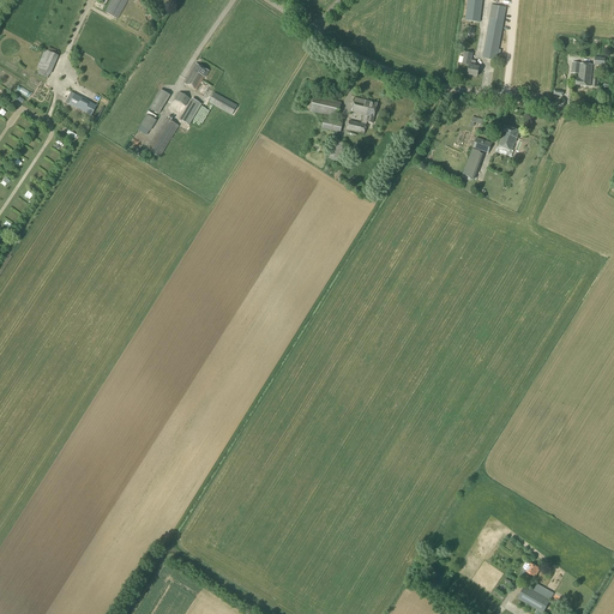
[(118,19),(127,0),(112,0),(104,13),(118,19)]
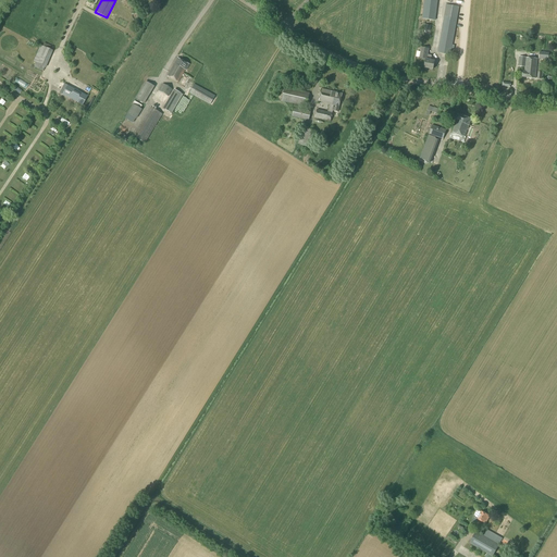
[(435,21),(437,0),(423,0),(422,20),(435,21)]
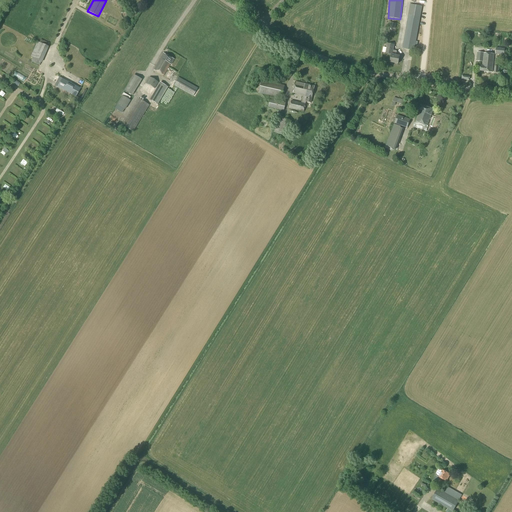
[(414,51),(422,7),(410,4),(402,49),(414,51)]
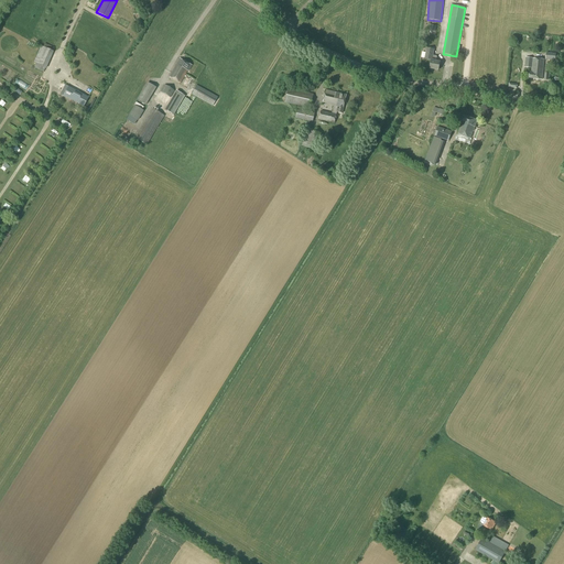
[(54,47),(44,44),(43,47),(41,46),(41,47),(39,47),(39,49),(40,49),(34,61),(33,61),(33,62),(34,62),(34,63),(46,68),(54,52),(53,51),(54,47)]
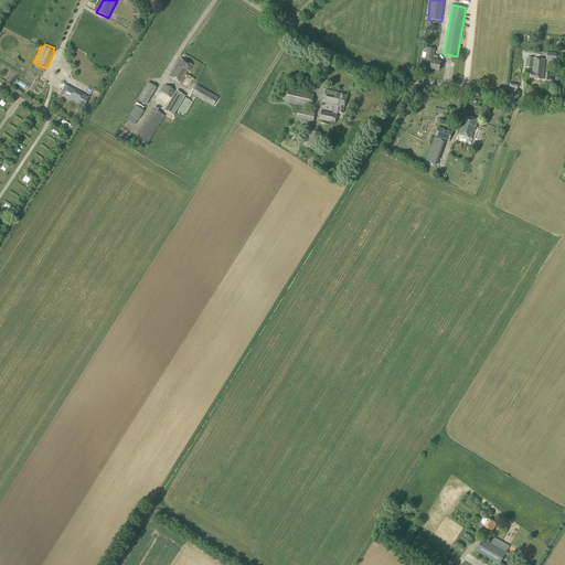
[(439,71),(440,63),(437,62),(436,61),(437,56),(434,56),(435,50),(427,49),(426,50),(427,51),(426,59),(433,60),(430,68),(439,71)]
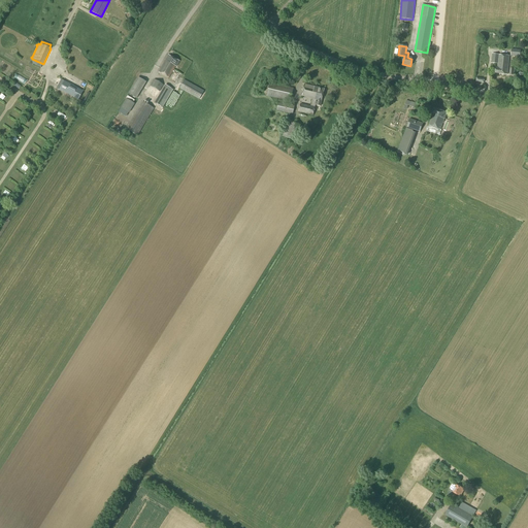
[(520,58),(521,51),(512,50),(510,57),(516,57),(516,60),(520,60),(520,58)]
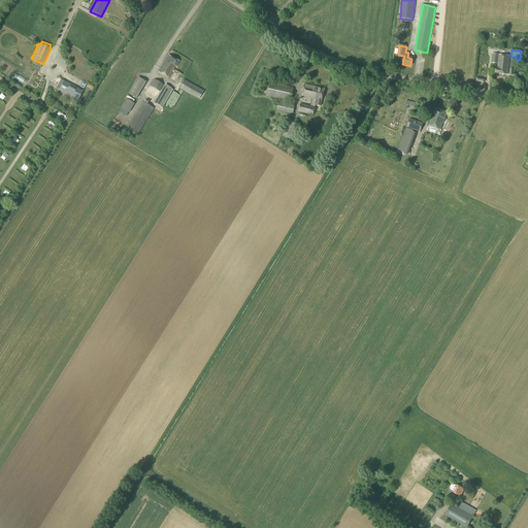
[(176,66),(179,61),(168,55),(163,65),(160,69),(159,72),(169,77),(175,66),(176,66)]
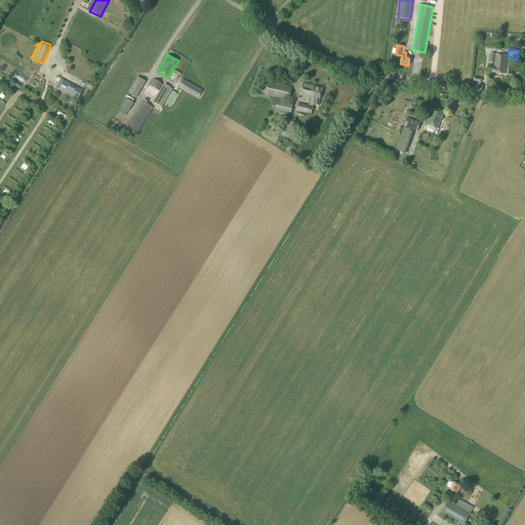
[(505,74),(507,55),(489,54),(488,63),(495,64),(495,68),(492,67),(491,73),(505,74)]
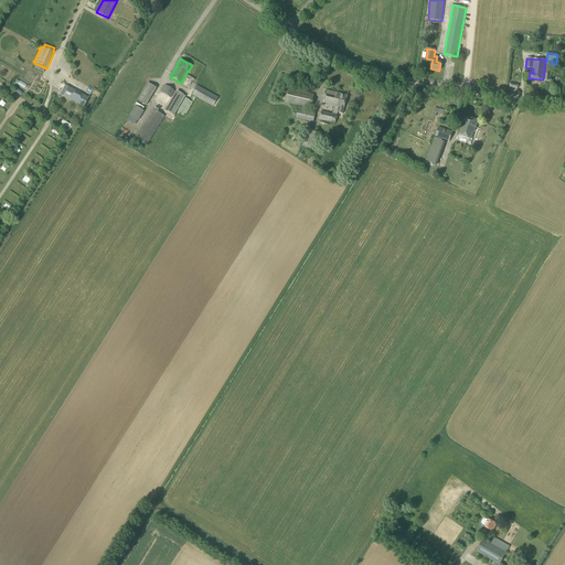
[(146,105),(157,88),(148,83),(137,99),(146,105)]
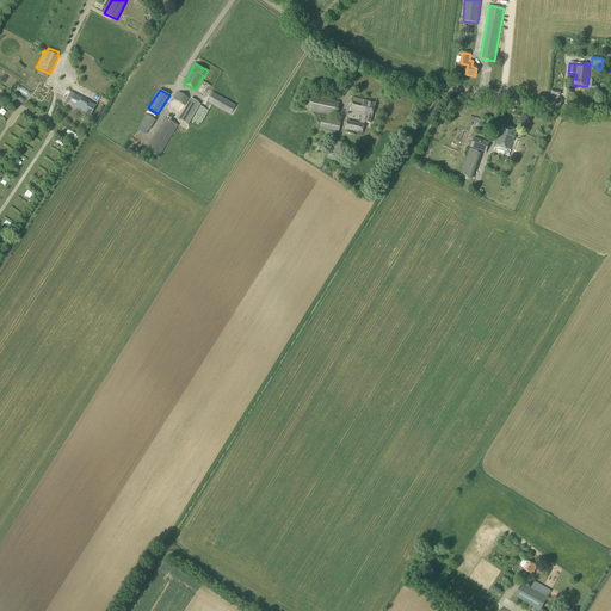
[(184,105),(189,98),(178,92),(173,99),(184,105)]
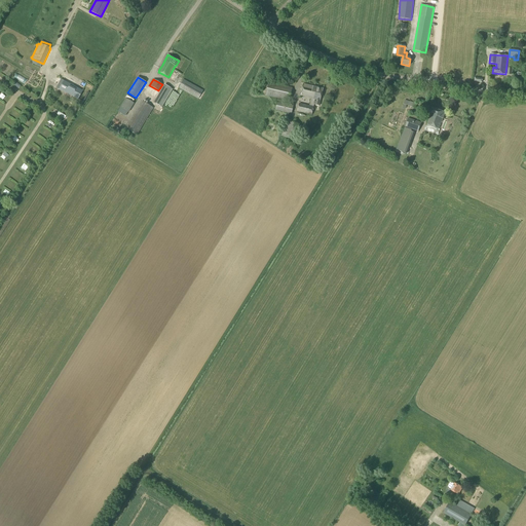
[(198,99),(202,90),(183,79),(179,88),(198,99)]
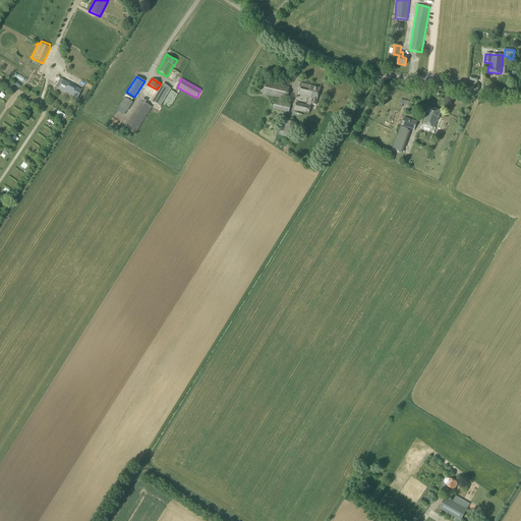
[(77,98),(81,91),(63,80),(59,89),(77,98)]
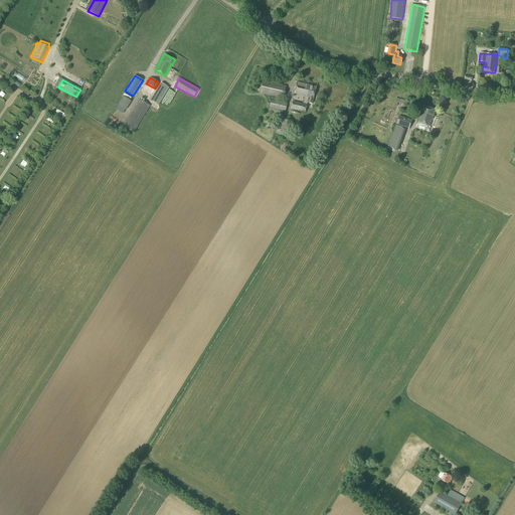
[(283,100),(286,87),(263,80),(260,94),(283,100)]
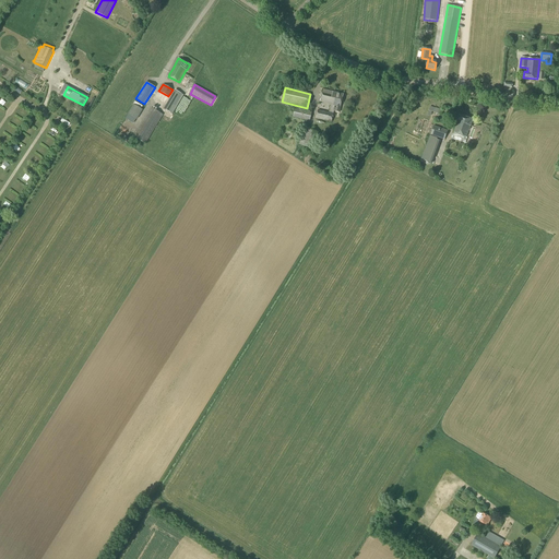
[(171,115),(183,95),(175,90),(163,109),(171,115)]
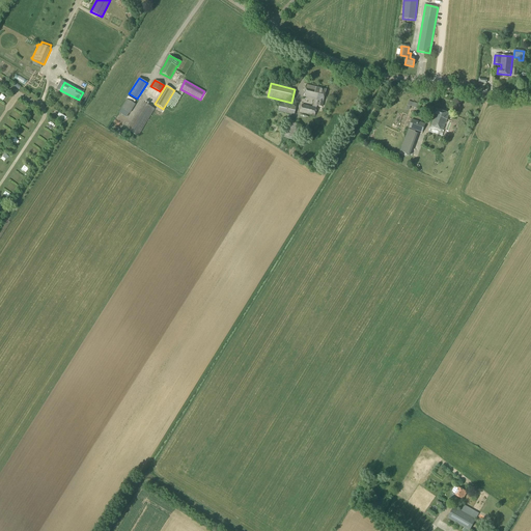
[(313,105),(317,106),(323,107),(326,90),(307,85),(304,96),(314,100),(313,105)]
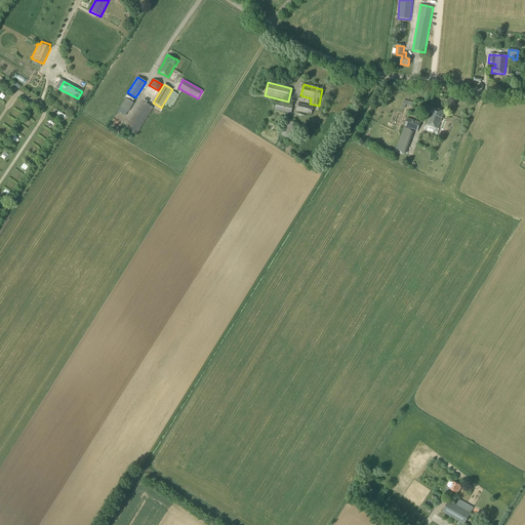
[(128,113),(133,104),(125,98),(120,108),(128,113)]
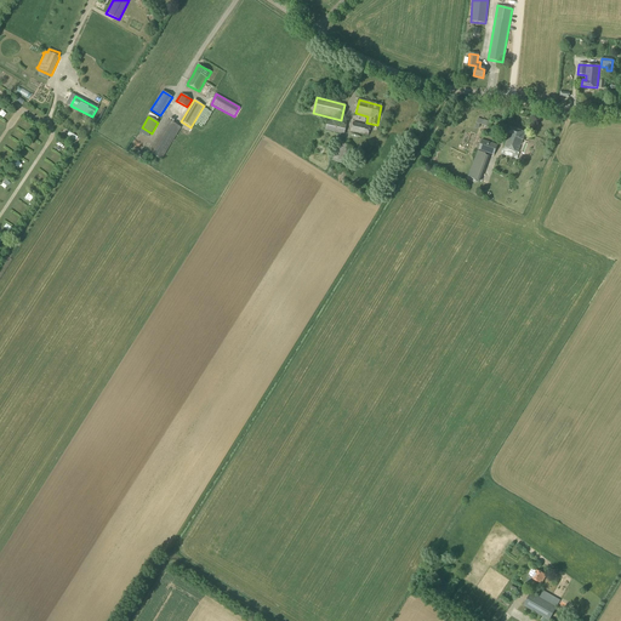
[(161,159),(181,127),(167,119),(148,151),(161,159)]
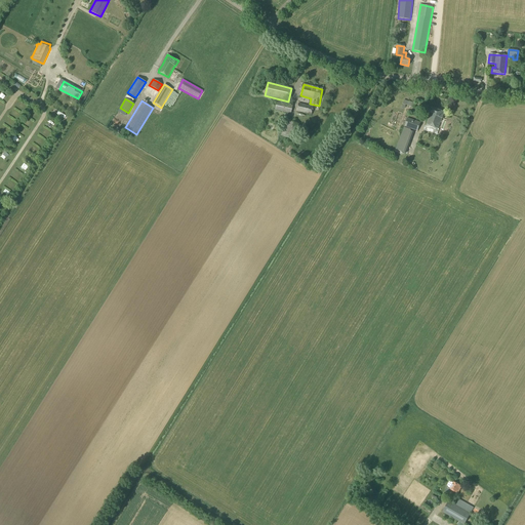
[(414,108),(416,105),(404,101),(401,108),(404,109),(405,105),(414,108)]
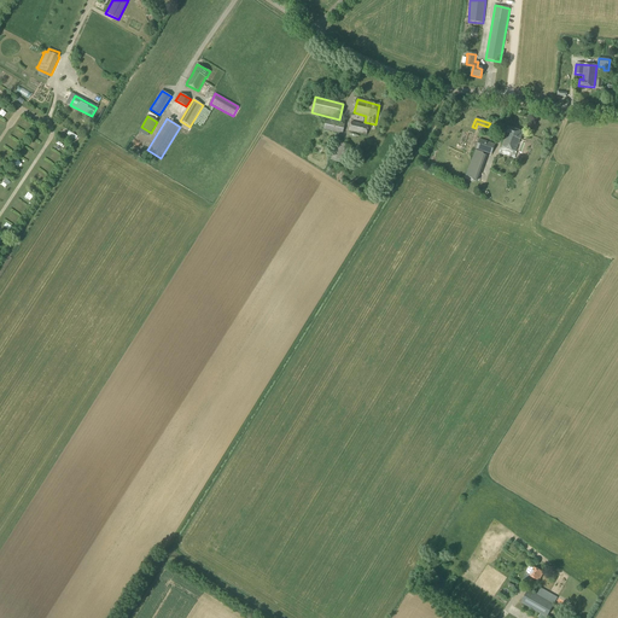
[(343,134),(345,124),(326,120),(324,129),(343,134)]
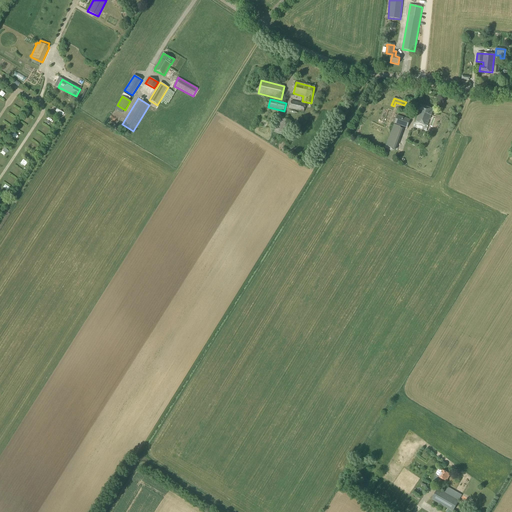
[(303,112),(306,102),(302,101),(301,103),(291,101),(290,108),(303,112)]
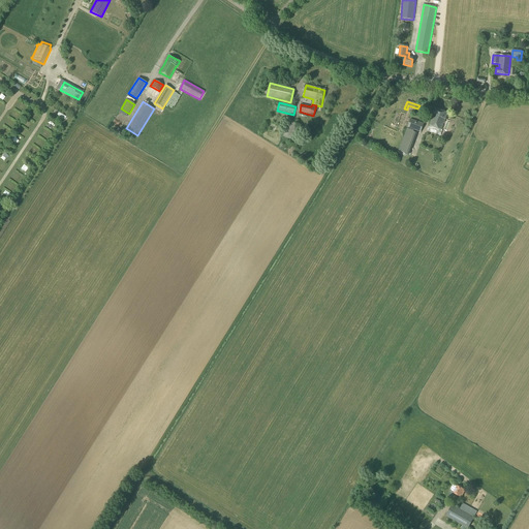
[(447,114),(434,109),(432,114),(434,114),(430,126),(441,130),(445,119),(447,114)]
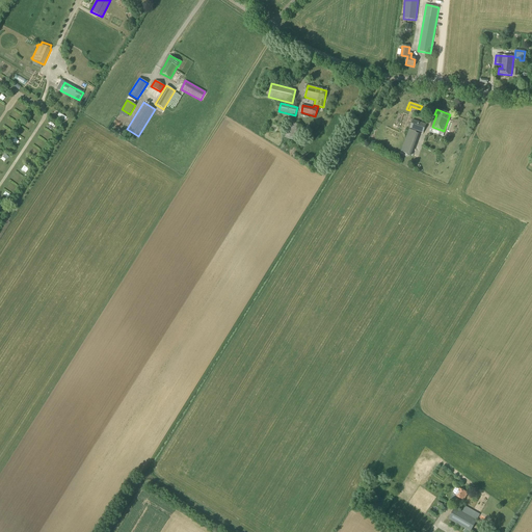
[(423,133),(426,125),(413,120),(409,129),(423,133)]
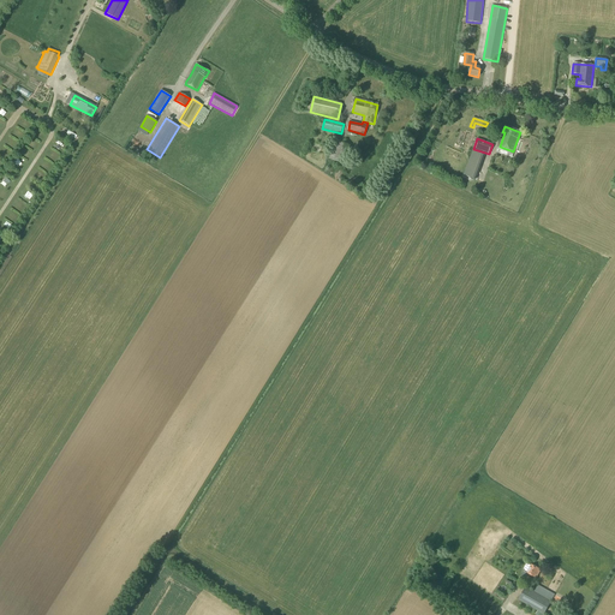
[(344,163),(350,147),(340,143),(340,142),(335,139),(328,159),(344,163)]
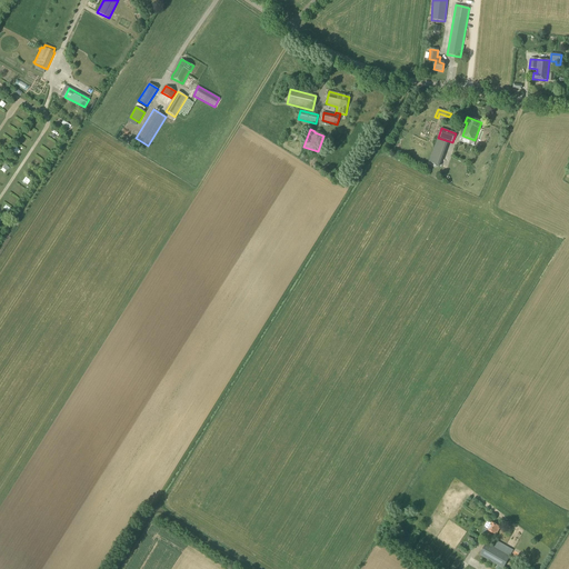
[(441,161),(448,143),(439,140),(433,159),(441,161)]
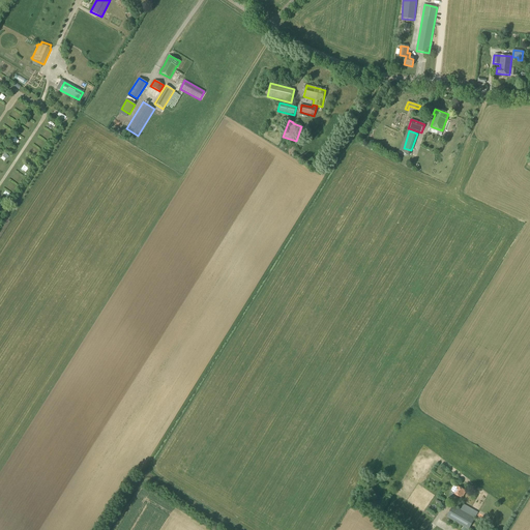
[(461,499),(465,492),(458,488),(453,494),(453,495),(454,496),(453,498),(453,499),(455,500),(458,497),(461,499)]
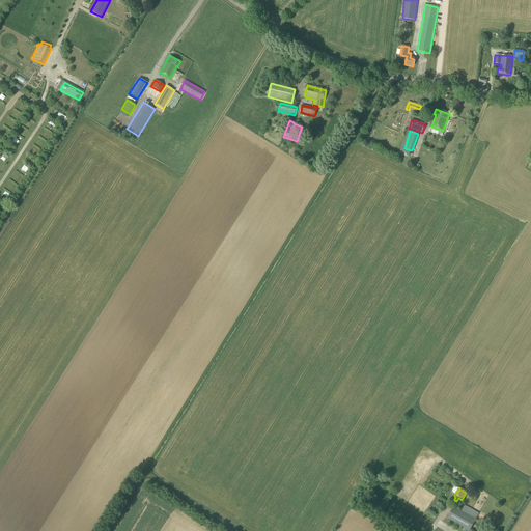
[(469,530),(476,520),(453,507),(447,519),(469,530)]
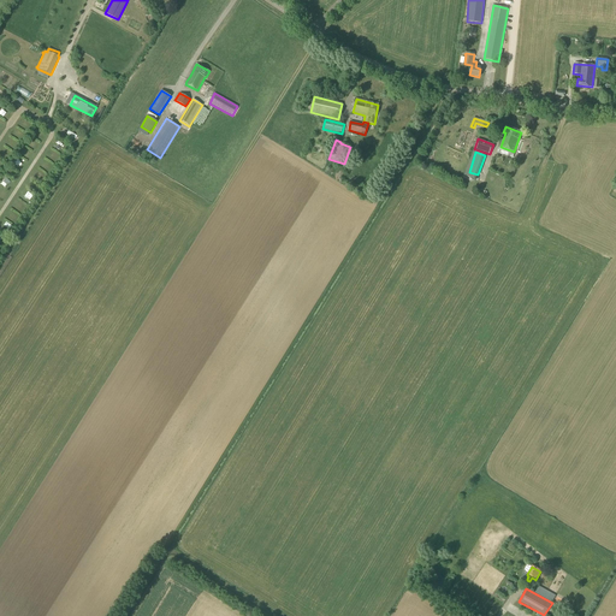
All buildings are outlined.
